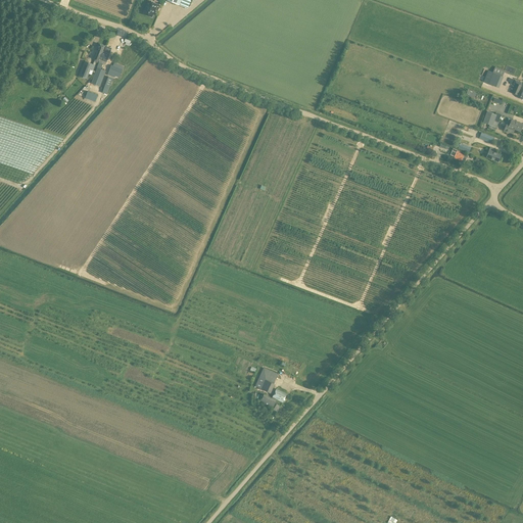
[(157,4),(149,1),(144,14),(151,17),(157,4)]
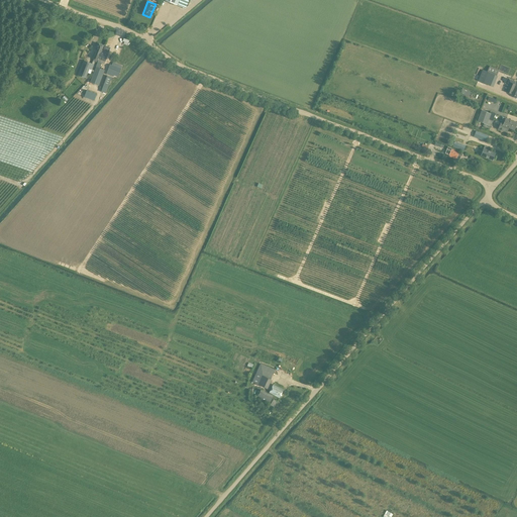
[(97,63),(98,63),(102,50),(104,45),(98,43),(96,48),(98,48),(94,59),(92,64),(84,61),(83,61),(78,74),(78,75),(86,78),(88,73),(91,74),(92,70),(95,62),(97,63)]
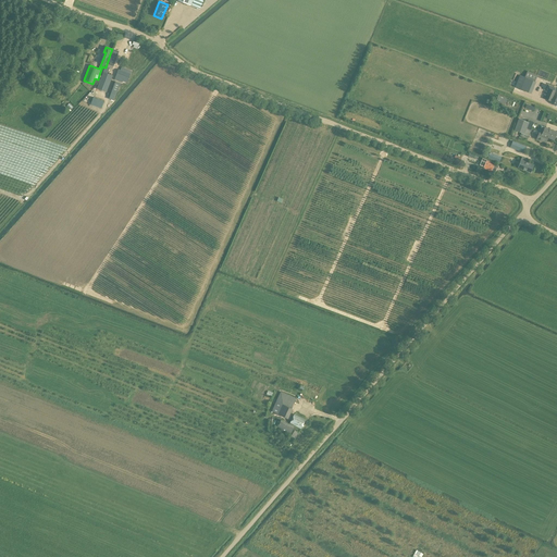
[(106,67),(103,72),(97,89),(107,93),(113,75),(108,73),(110,67),(112,69),(113,65),(113,66),(116,58),(115,57),(118,51),(112,49),(110,56),(110,54),(106,67)]
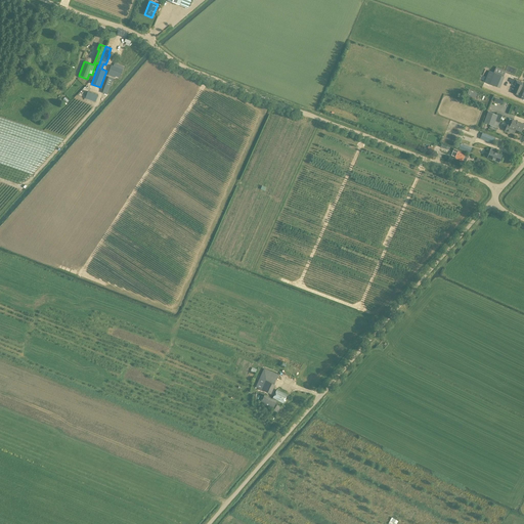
[(115,78),(116,78),(119,79),(119,78),(120,78),(124,67),(115,62),(113,66),(112,66),(107,75),(115,78)]
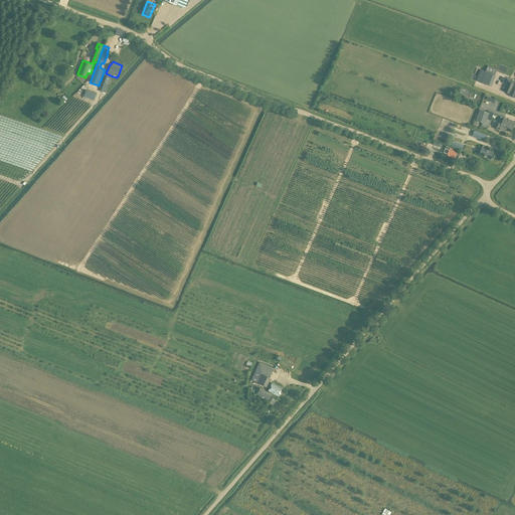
[(485,71),(480,69),(476,80),(491,87),(496,75),(495,75),(497,69),(488,65),(485,71)]
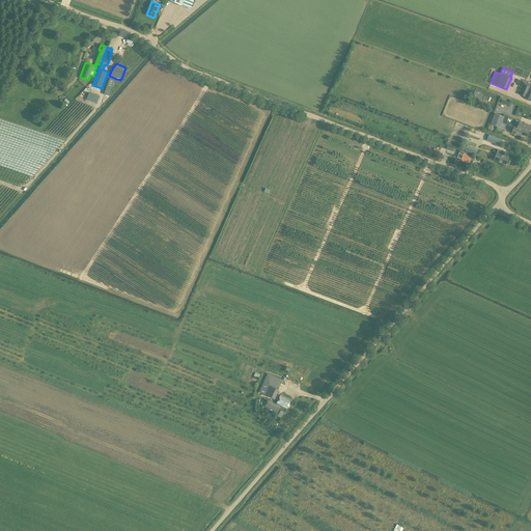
[(109,96),(115,80),(110,78),(104,94),(103,98),(108,99),(109,95),(109,96)]
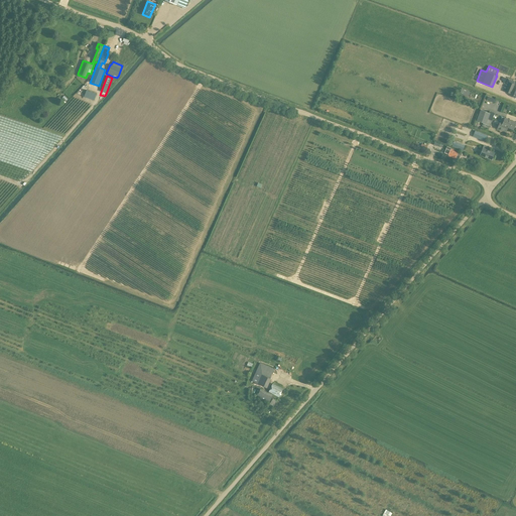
[(503,91),(505,92),(510,94),(514,85),(513,84),(514,82),(508,79),(503,91)]
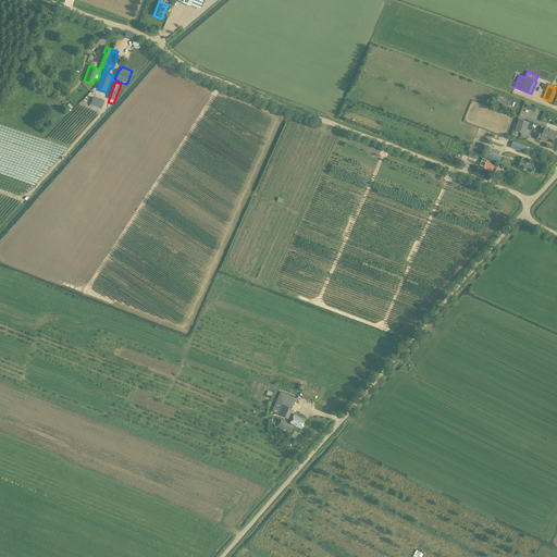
[(93,97),(90,104),(101,109),(104,101),(93,97)]
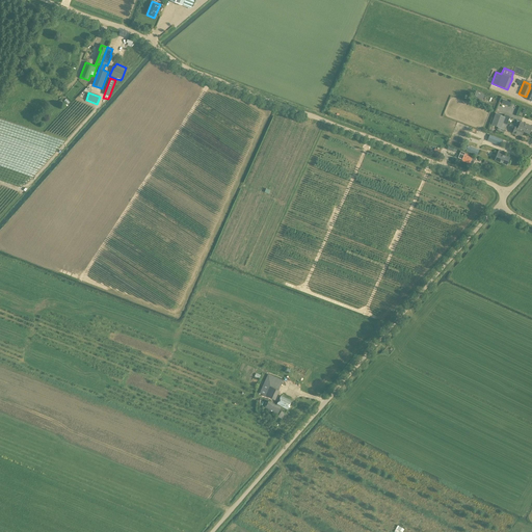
[(496,113),(494,118),(507,125),(509,118),(509,116),(506,115),(505,117),(496,113)]
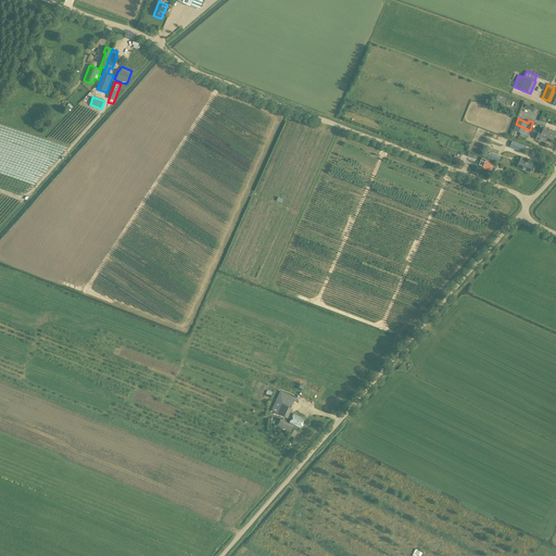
[(514,129),(514,130),(520,133),(519,136),(516,135),(515,139),(526,142),(530,130),(516,124),(514,129)]
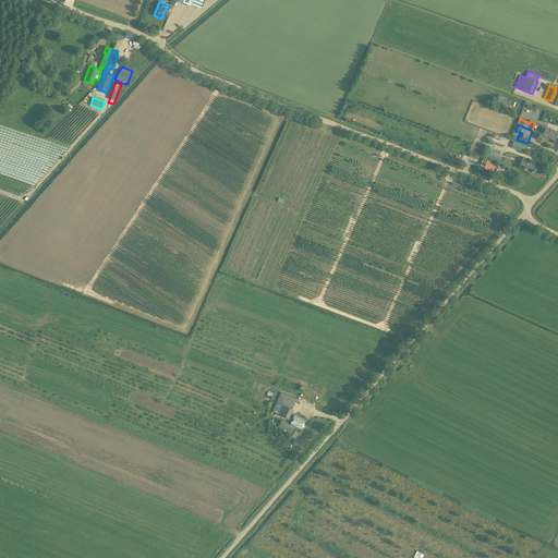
[(541,132),(547,135),(546,137),(548,137),(555,141),(557,132),(545,128),(544,132),(541,131),(541,132)]
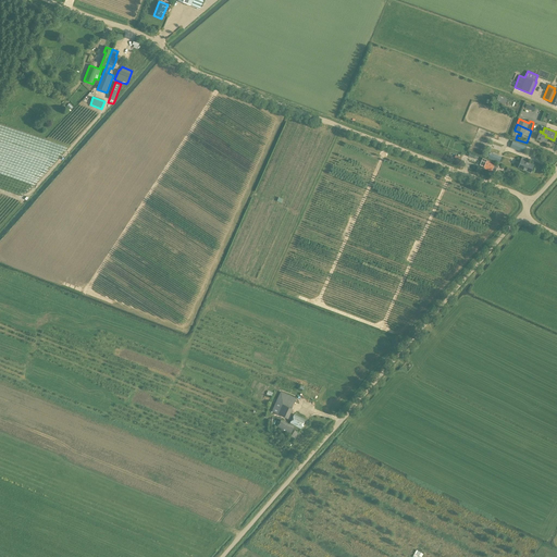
[(547,137),(545,137),(546,135),(540,132),(536,139),(546,143),(547,137)]
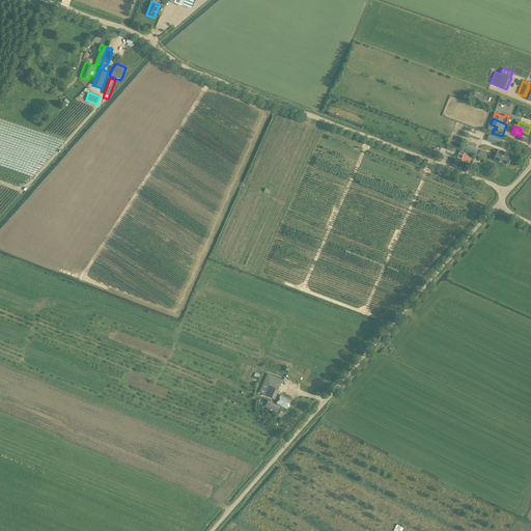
[(500,143),(502,139),(488,134),(487,138),(498,142),(498,144),(500,145),(500,143)]
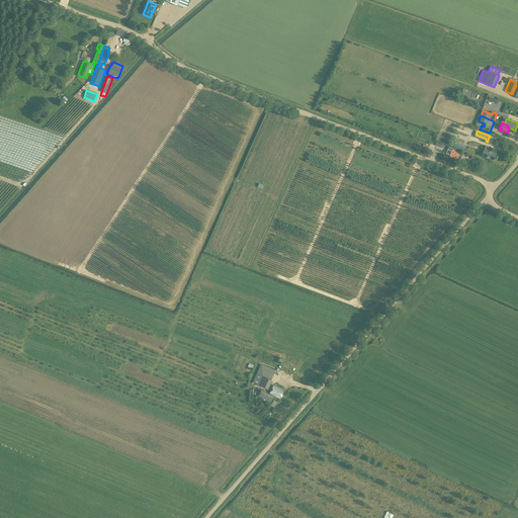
[(493,160),(496,153),(488,150),(489,148),(486,146),(482,156),(493,160)]
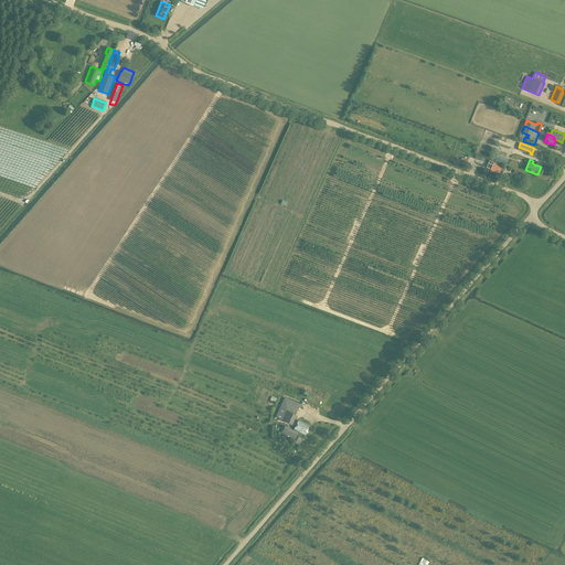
[(499,173),(501,167),(497,166),(498,163),(494,162),(493,164),(493,163),(490,170),(499,173)]
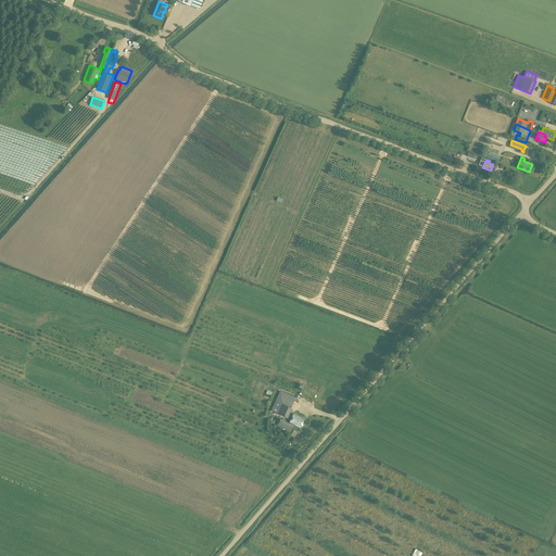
[(295,397),(280,391),(272,411),(278,414),(288,418),(292,408),(291,407),(295,397)]
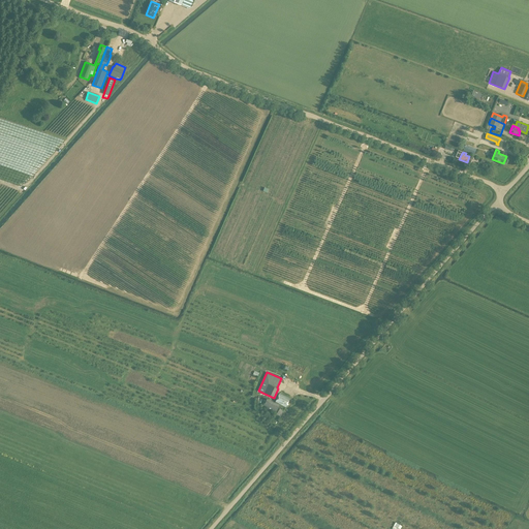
[(275,402),(286,407),(290,399),(279,394),(275,402)]
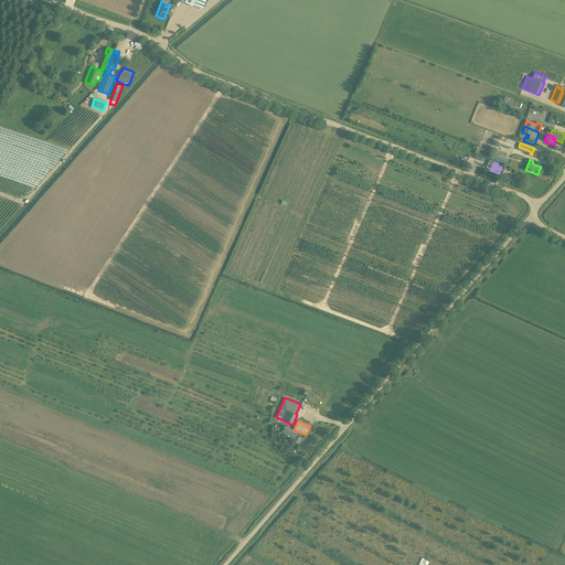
[(295,440),(298,433),(285,426),(281,425),(280,426),(277,425),(275,430),(281,434),(295,440)]
